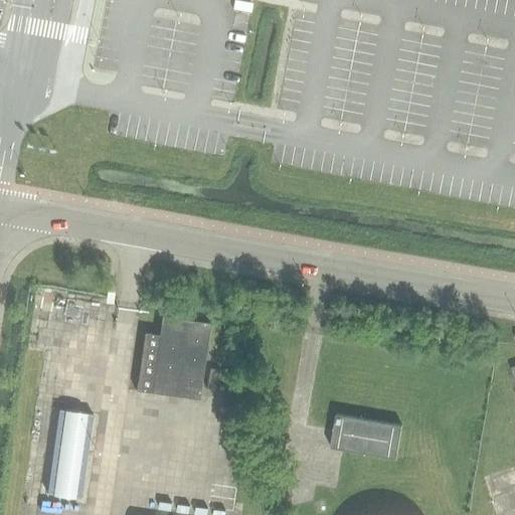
[(199,399),(209,323),(161,316),(159,334),(144,333),(136,390),(199,399)]
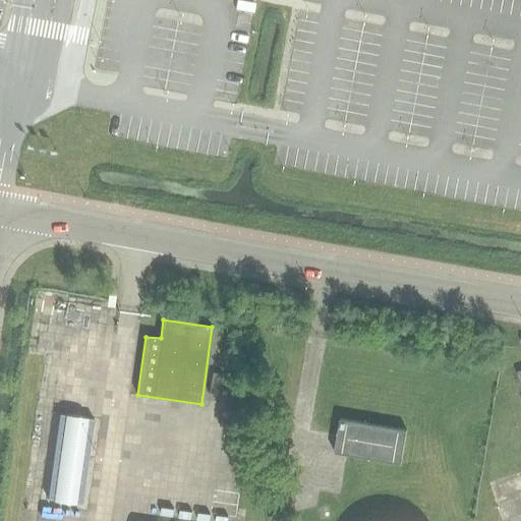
[(212,373),(209,394),(219,396),(222,374),(212,373)]
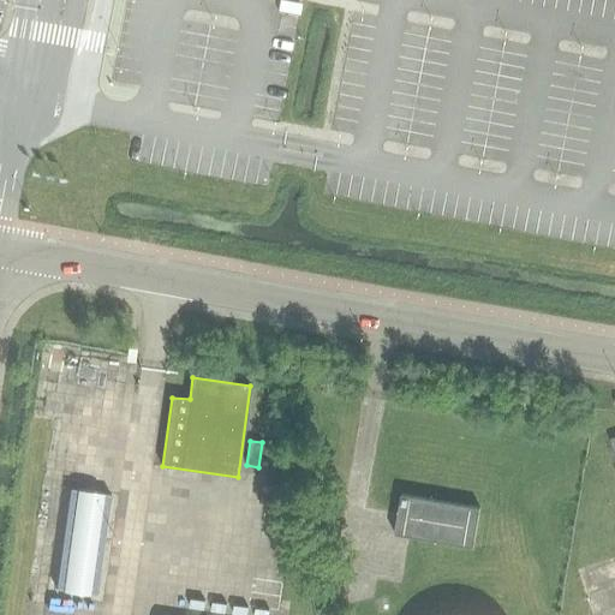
[(70,489),(55,590),(96,595),(109,495),(70,489)]
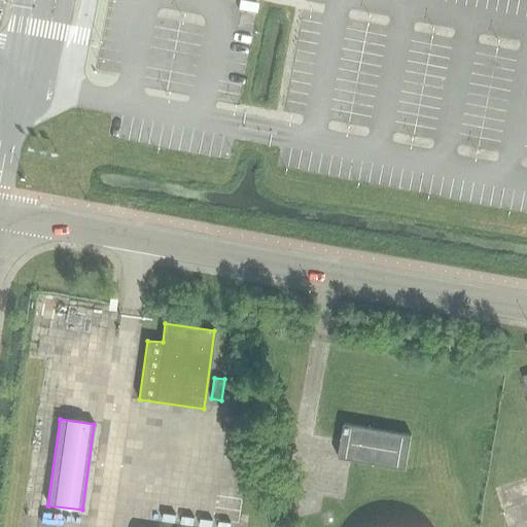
[(343,424),(341,441),(338,458),(405,469),(411,435),(343,424)]
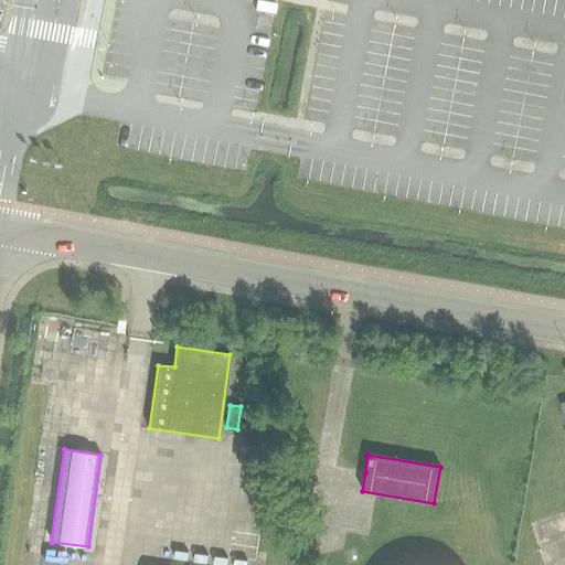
[(394,554),(394,564),(494,564),(496,553),(394,554)]
